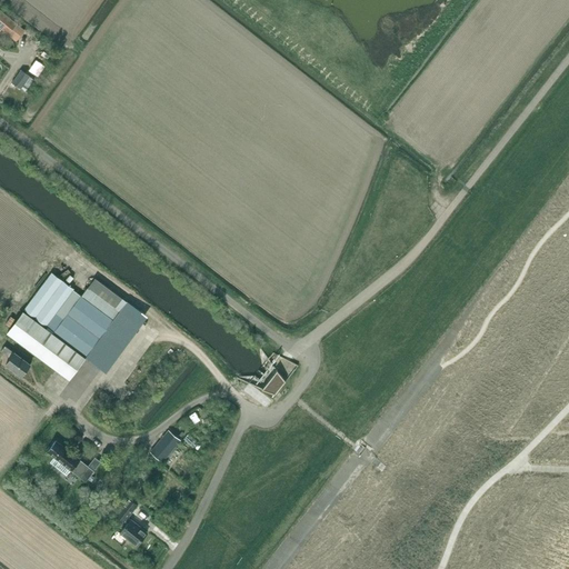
[(0,11),(0,28),(8,36),(17,26),(0,11)]
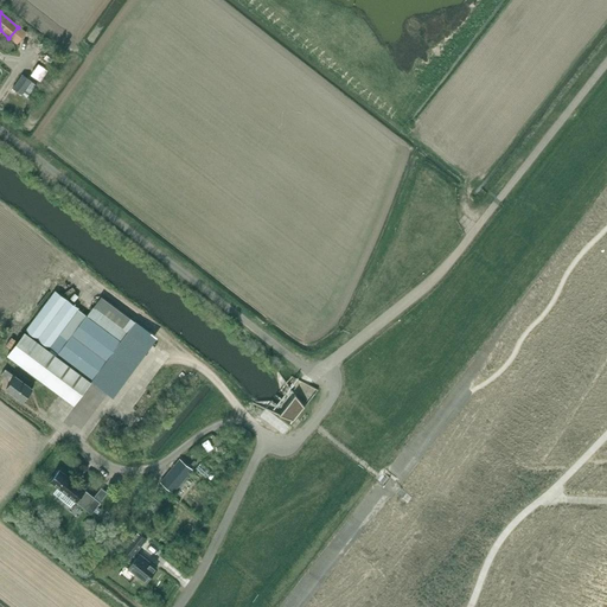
[(23,74),(13,89),(23,95),(32,81),(23,74)]
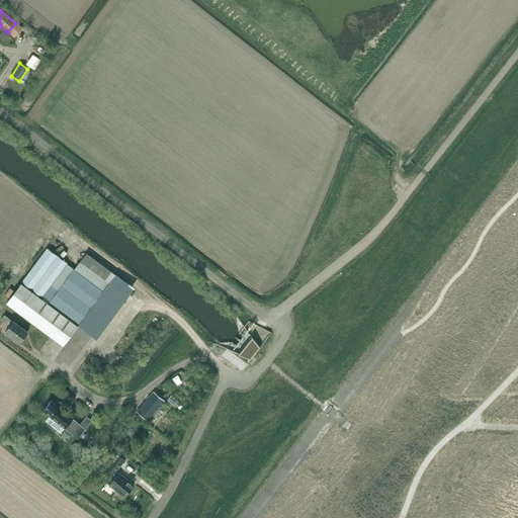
[(20,220),(24,218),(20,209),(16,211),(20,220)]
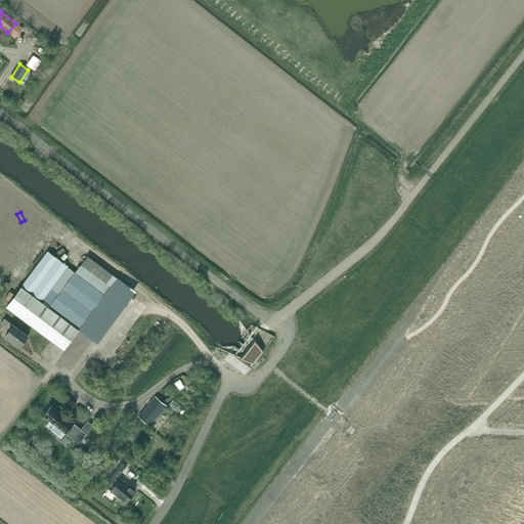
[(332,233),(339,235),(346,216),(339,214),(332,233)]
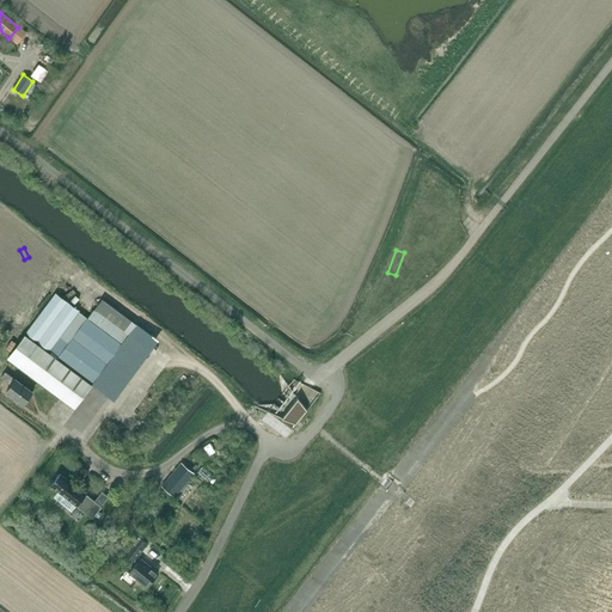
[(40,251),(35,257),(50,268),(55,261),(40,251)]
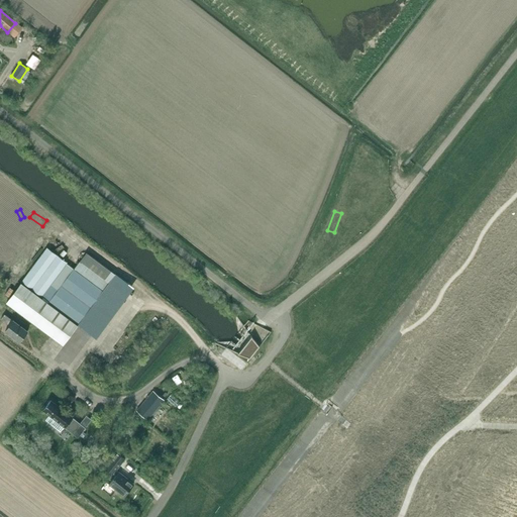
[(27,222),(24,227),(34,231),(36,227),(27,222)]
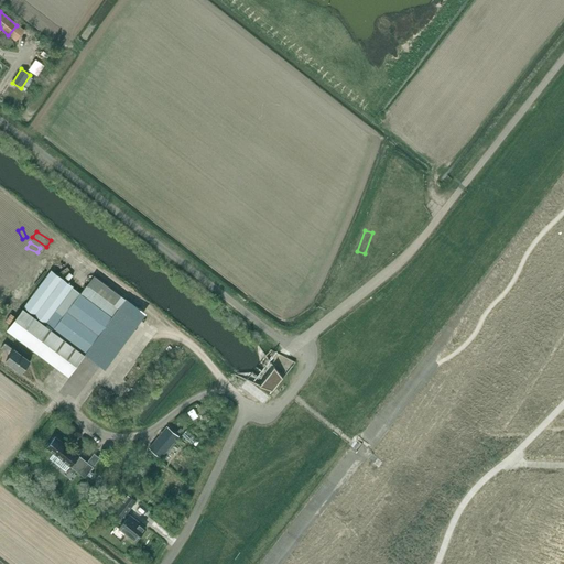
[(19,248),(17,253),(26,257),(29,252),(19,248)]
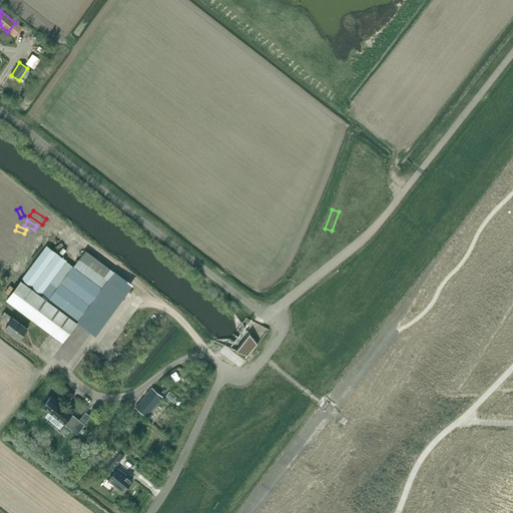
[(46,245),(7,301),(61,344),(102,290),(115,273),(86,250),(79,260),(77,258),(75,261),(77,262),(73,267),(66,262),(66,261),(46,245)]
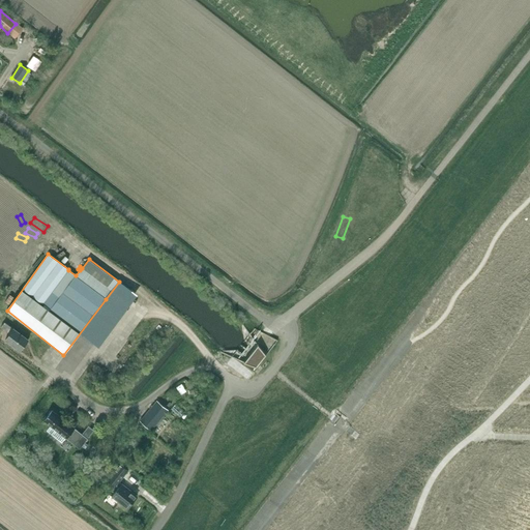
[(5,322),(1,327),(9,334),(5,340),(20,352),(29,341),(5,322)]
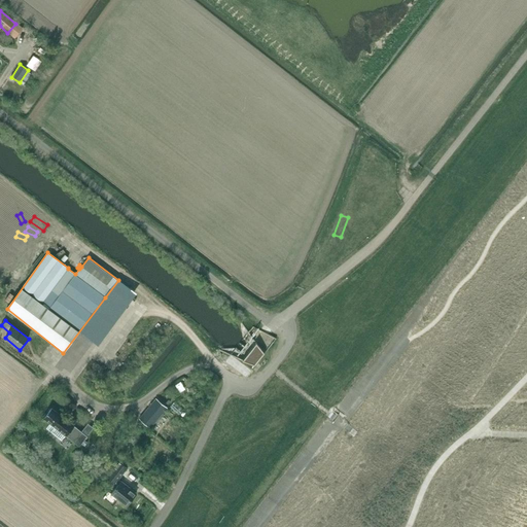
[(243,359),(242,360),(247,362),(249,363),(254,365),(265,353),(261,349),(260,348),(256,343),(255,344),(243,359)]
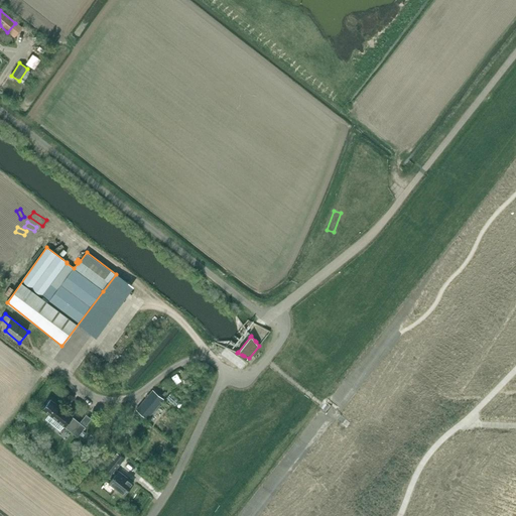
[(137,409),(148,418),(163,400),(153,391),(137,409)]
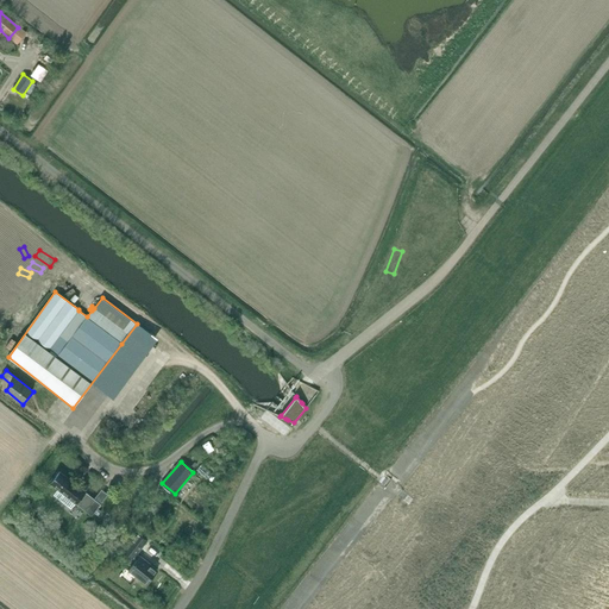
[(209,465),(202,469),(209,481),(217,477),(209,465)]
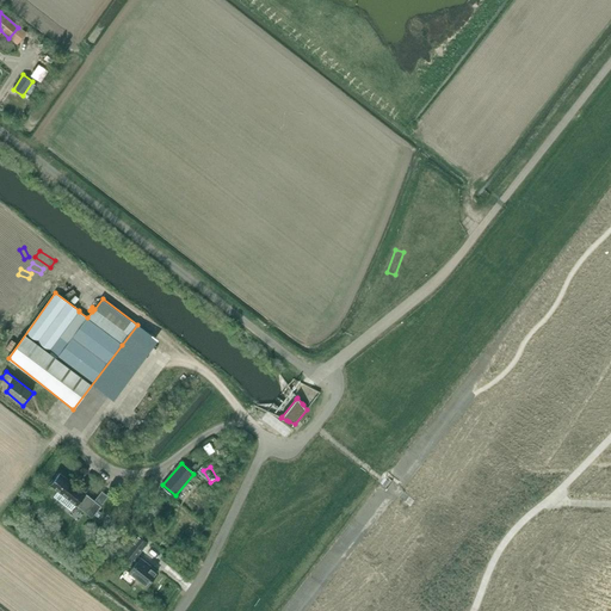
[(53,483),(51,485),(59,491),(55,497),(72,511),(76,505),(92,518),(102,506),(87,494),(61,473),(57,477),(55,477),(53,481),(53,483)]
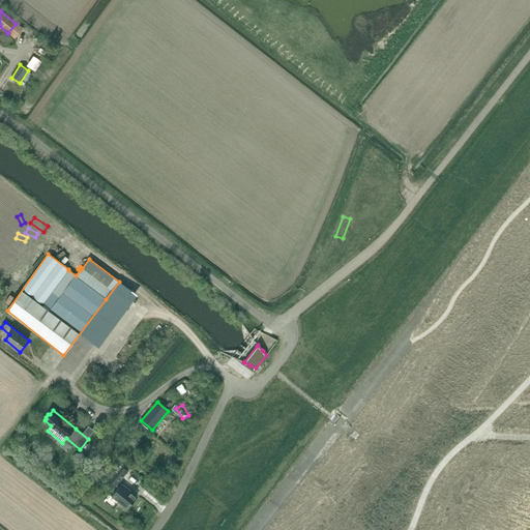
[(120,465),(112,475),(119,480),(127,470),(123,466),(121,465),(120,465)]
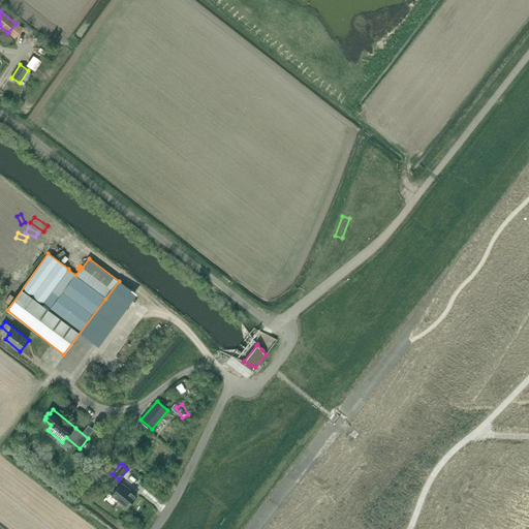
[(112,474),(109,478),(119,487),(112,495),(127,507),(137,494),(122,483),(119,479),(112,474)]
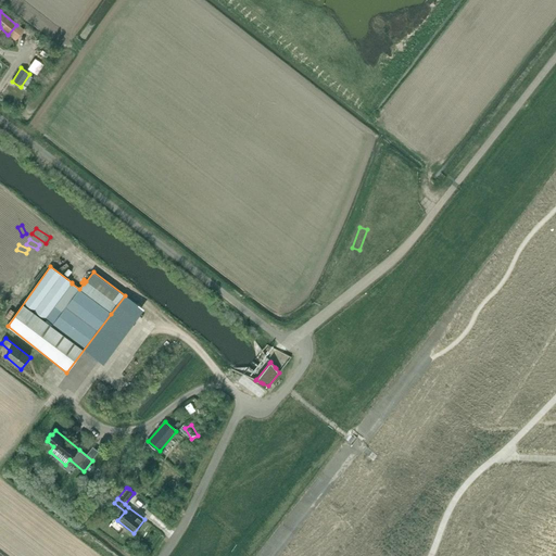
[(136,504),(143,510),(149,506),(141,498),(136,504)]
